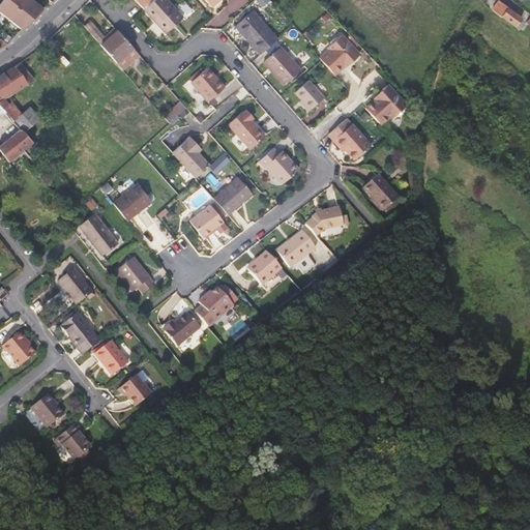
[(0,0),(0,11),(7,18),(21,0),(0,0)]
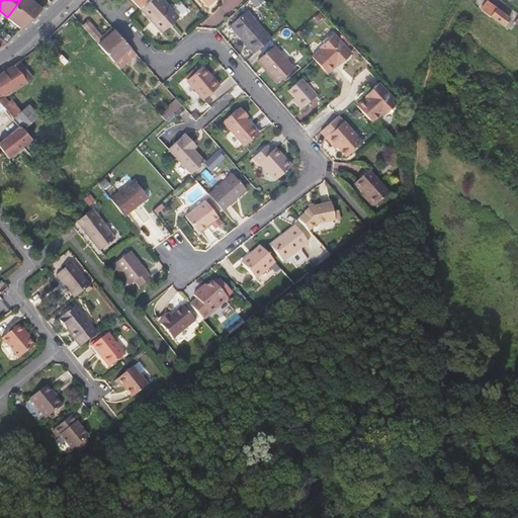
[(20,0),(7,17),(20,27),(40,7),(31,0),(20,0)]
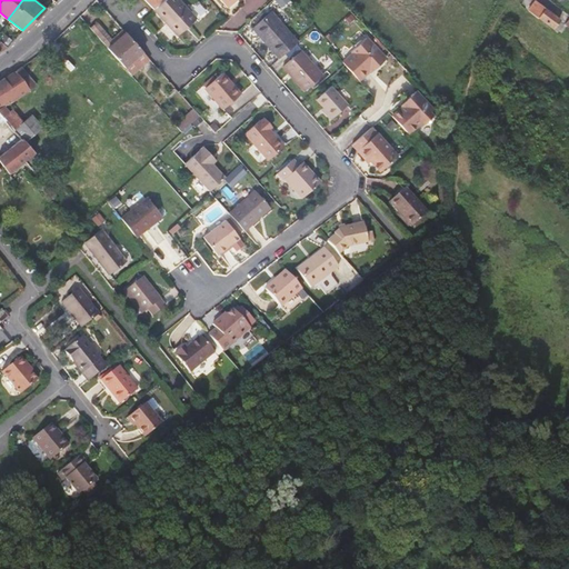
[(168,21),(178,33),(195,19),(178,0),(162,0),(152,9),(166,23),(168,21)]
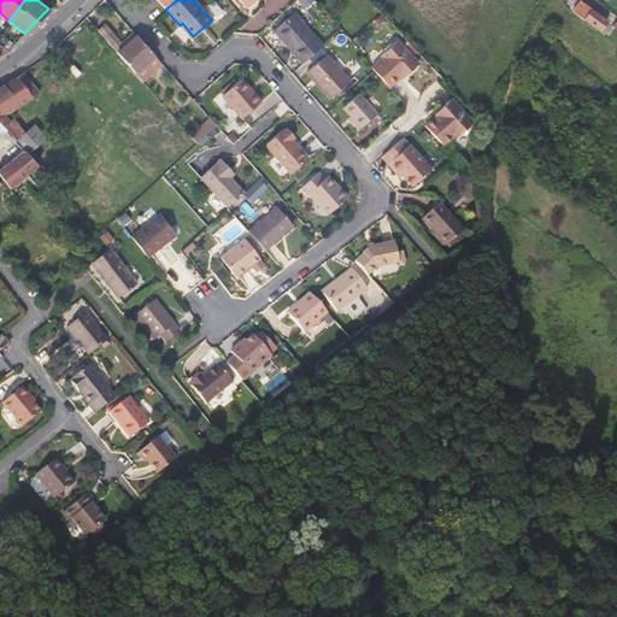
[(592,10),(586,18),(600,30),(599,31),(605,37),(612,28),(605,23),(606,22),(592,10)]
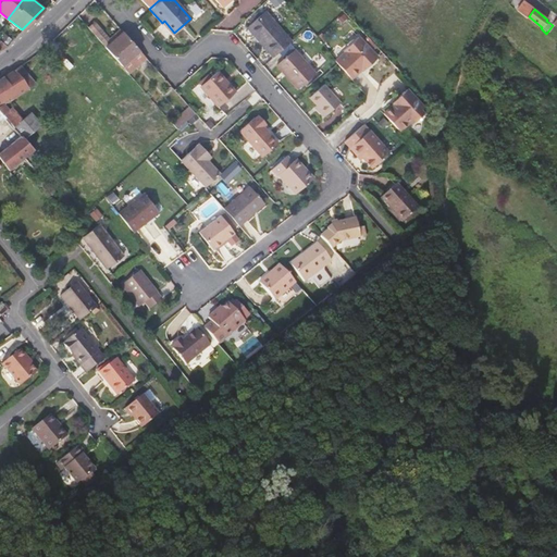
[(273,56),(293,39),(265,10),(247,26),(273,56)]
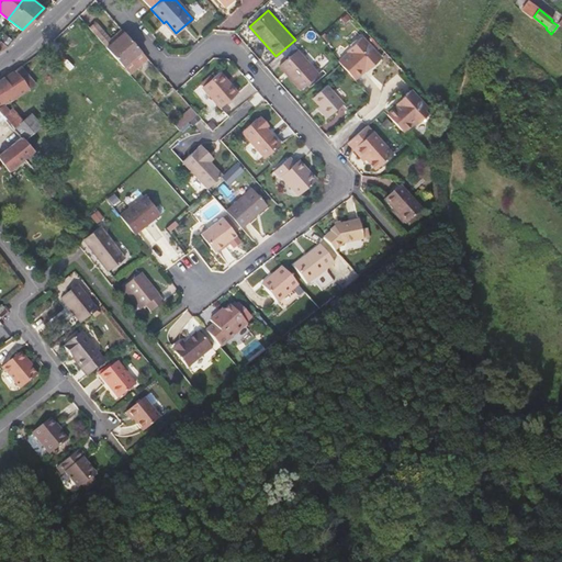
[(166,21),(164,23),(173,35),(176,33),(166,21)]
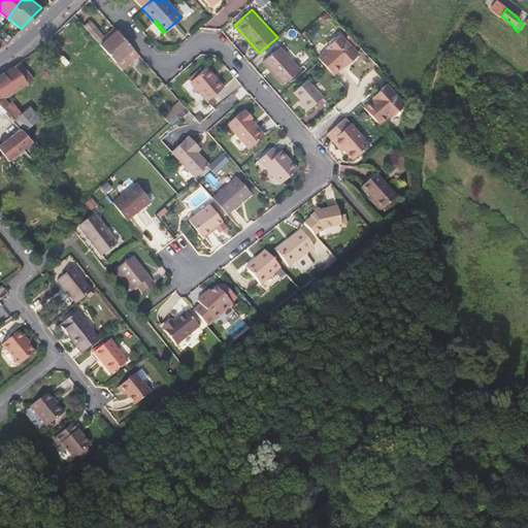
[(137,55),(117,30),(106,38),(104,36),(91,21),(85,27),(121,68),(137,55)]
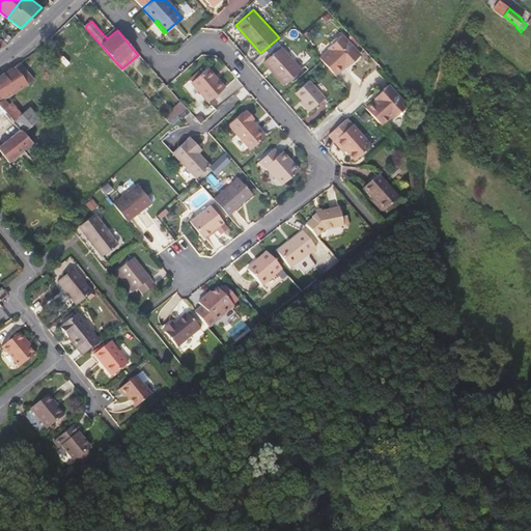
[(105,36),(107,38),(117,30),(115,28),(105,36)]
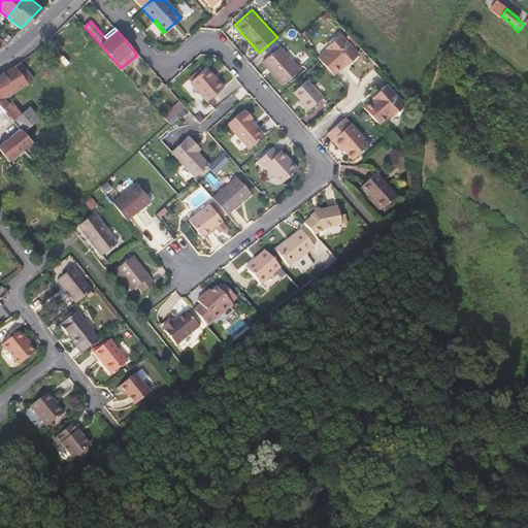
[(347,59),(348,61),(357,54),(339,34),(326,45),(327,46),(317,57),(332,73),(342,64),(342,63),(347,59)]
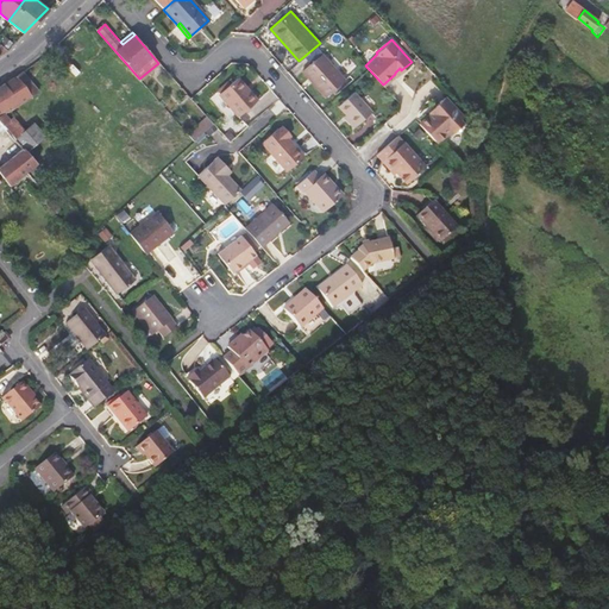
[(344,81),(320,54),(301,71),(325,98),(344,81)]
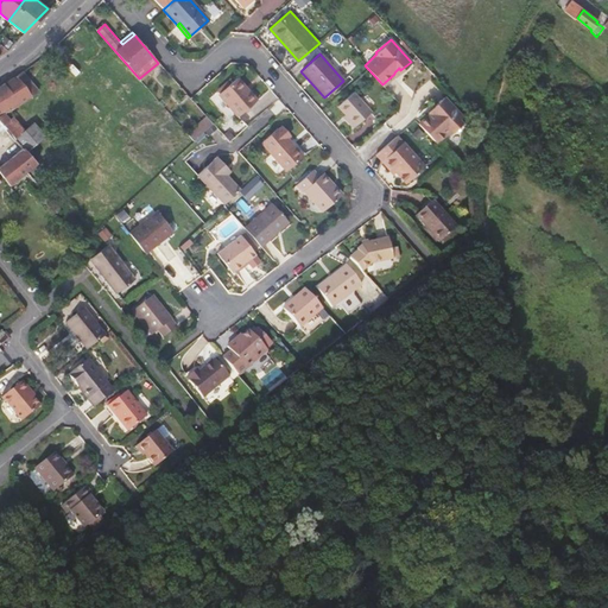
[(8,119),(4,113),(38,92),(23,71),(16,77),(2,86),(0,86),(0,121),(1,124),(8,119)]
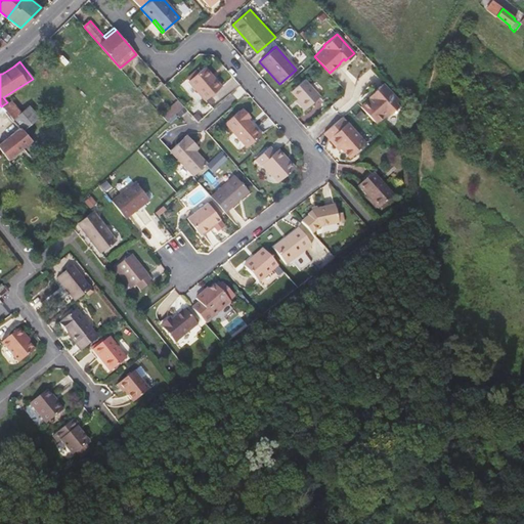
[(205,68),(188,81),(206,100),(221,87),(205,68)]
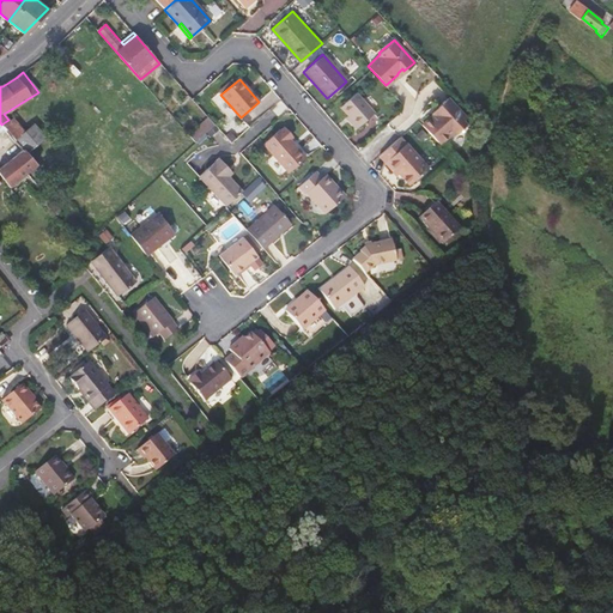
[(356,92),(340,107),(358,127),(374,113),(356,92)]
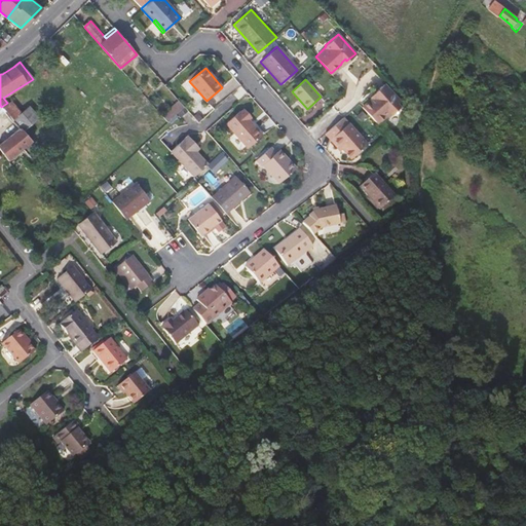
[(377,122),(386,113),(389,117),(401,106),(398,103),(400,101),(384,83),(375,91),(377,94),(372,99),(371,98),(362,107),(377,122)]
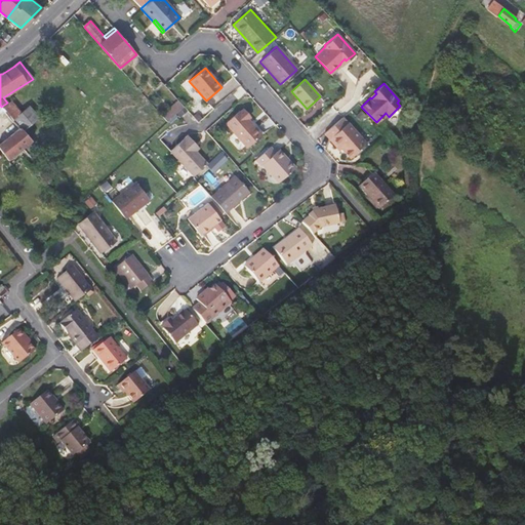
[(169,101),(172,105),(161,114),(167,121),(183,107),(174,96),(169,101)]
